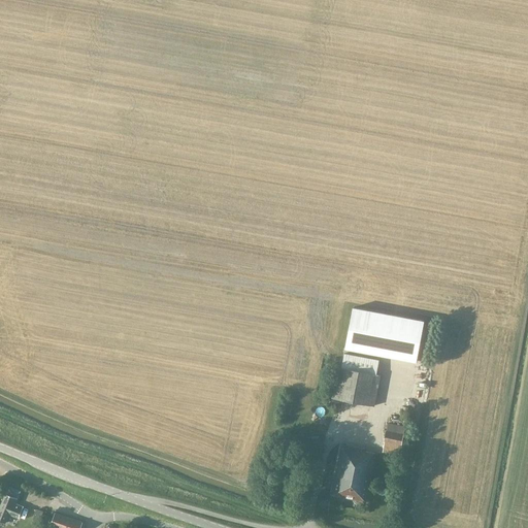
[(345,348),(416,361),(423,321),(353,308),(345,348)]
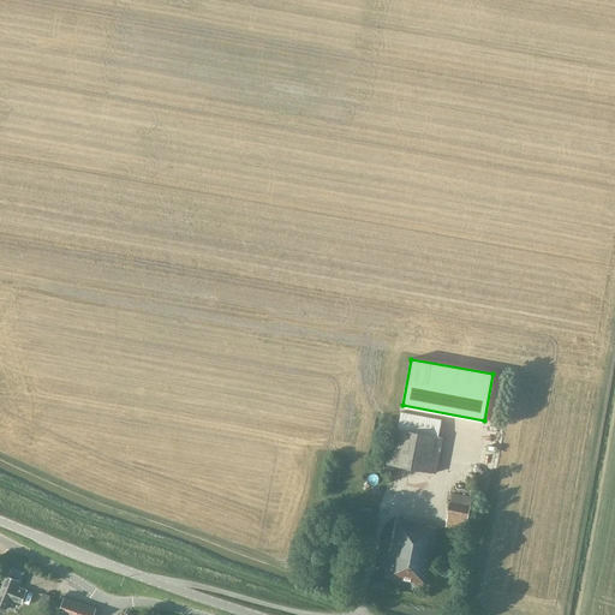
[(437,436),(439,430),(441,419),(400,411),(398,429),(393,428),(386,463),(435,472),(442,437),(437,436)]
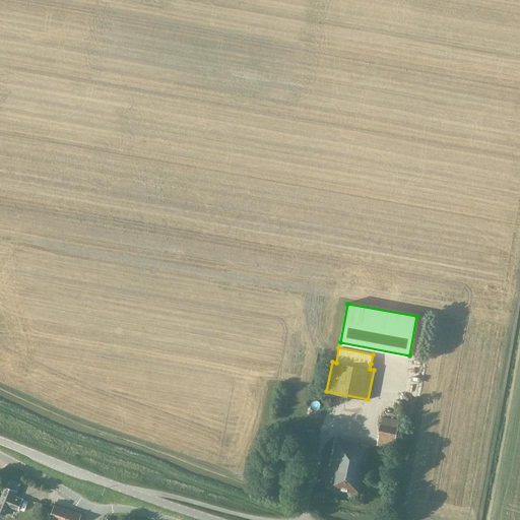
[(393,447),(395,433),(398,420),(382,417),(376,443),(393,447)]
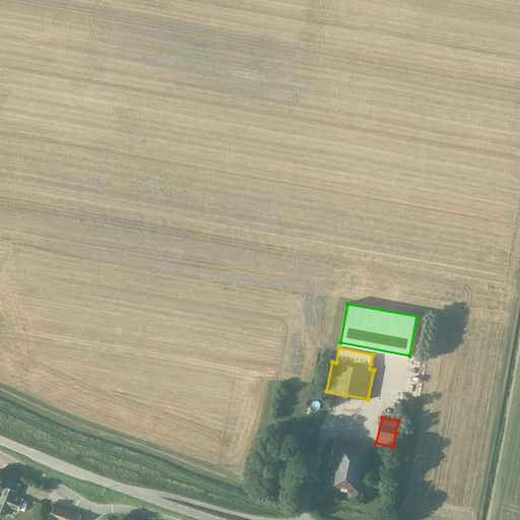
[(360,495),(370,447),(360,444),(360,442),(335,439),(325,488),(360,495)]
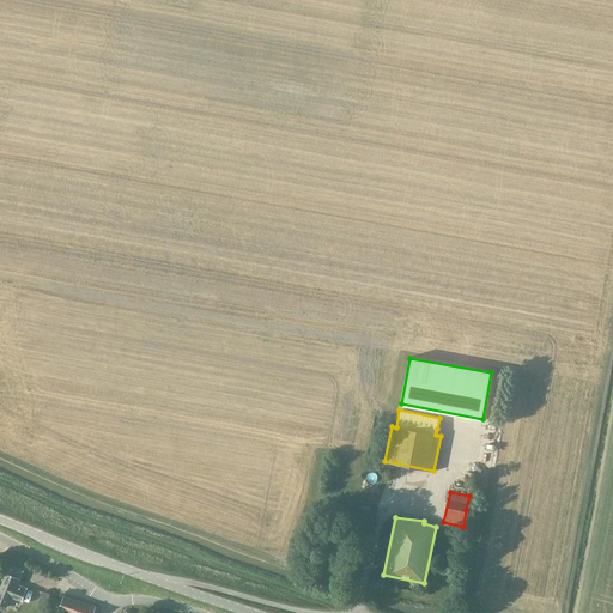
[(18,578),(18,577),(22,569),(4,563),(1,563),(0,566),(0,571),(5,575),(0,587),(0,605),(5,607),(10,598),(22,602),(26,588),(16,583),(18,578)]
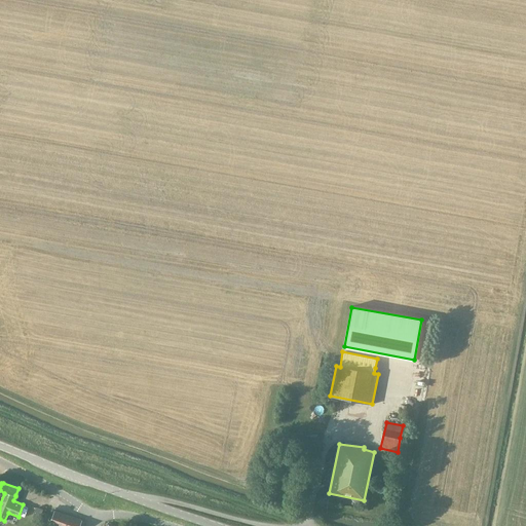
[(79,525),(81,520),(54,511),(50,524),(54,525),(79,525)]
